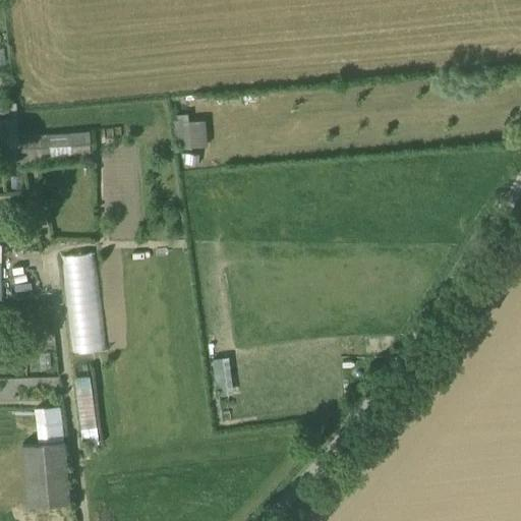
[(17,102),(5,103),(4,99),(0,99),(0,116),(18,115),(17,102)]
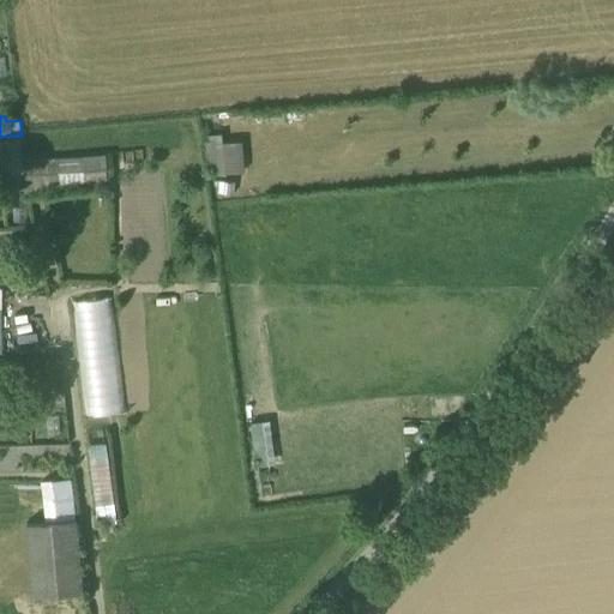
[(23,152),(22,137),(20,137),(0,138),(0,173),(22,172),(25,172),(23,158),(23,152)]
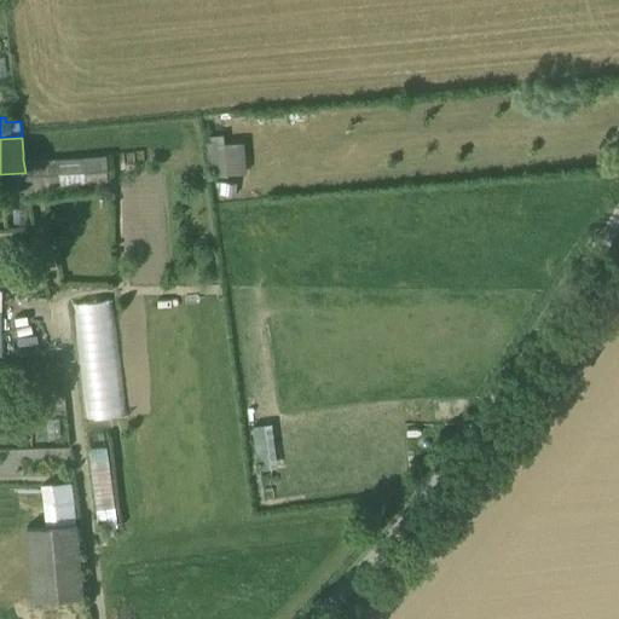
[(206,174),(241,174),(242,140),(206,139),(206,174)]
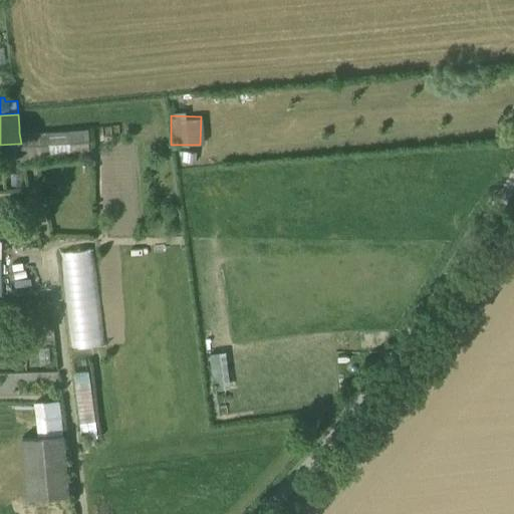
[(69,157),(67,130),(19,133),(21,144),(23,162),(69,157)]
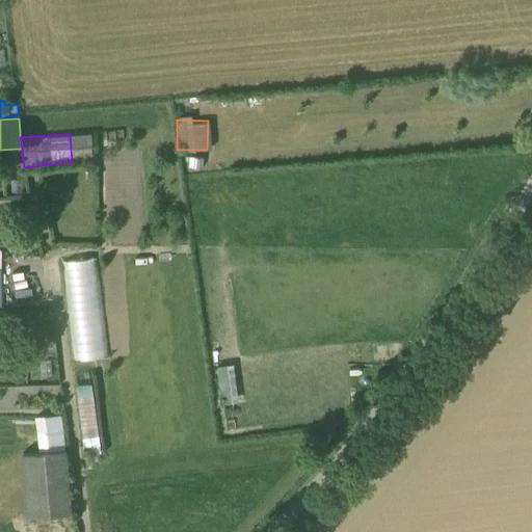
[(64,259),(78,360),(112,354),(98,255),(64,259)]
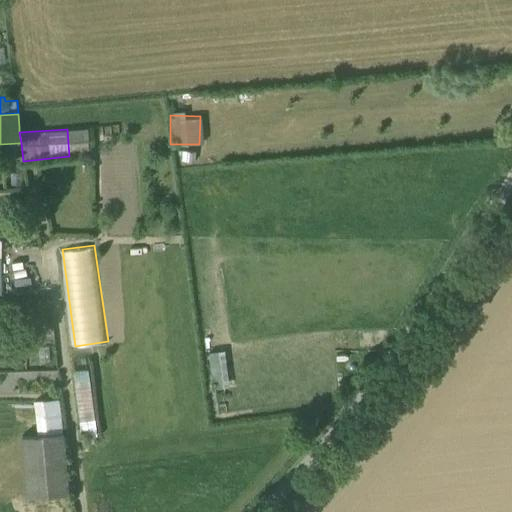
[(89,370),(76,370),(79,430),(92,430),(89,370)]
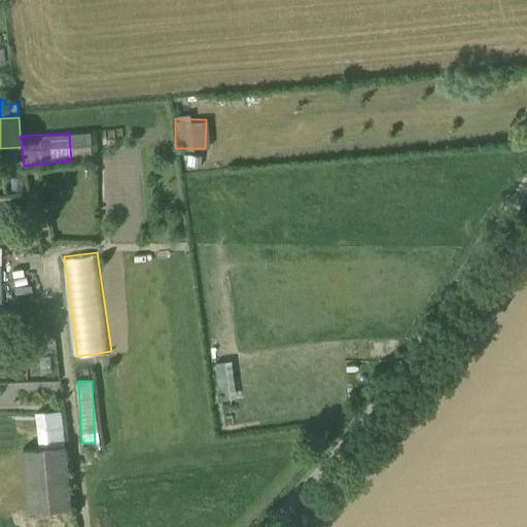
[(63,507),(60,445),(16,446),(20,508),(63,507)]
